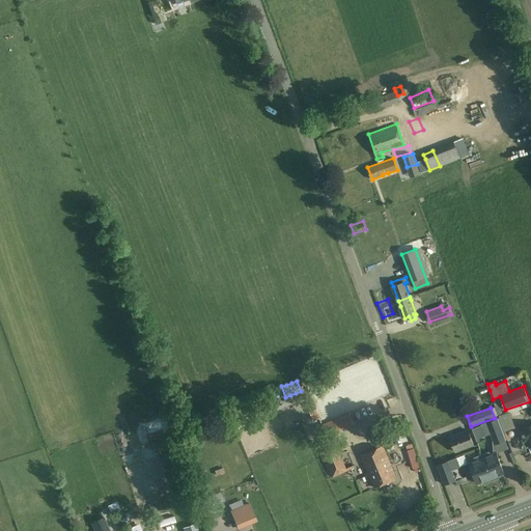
[(319,418),(315,409),(309,412),(313,420),(319,418)]
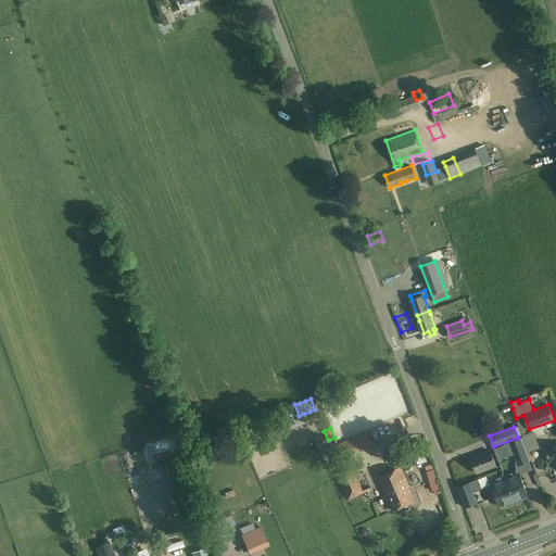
[(366,432),(331,446),(337,458),(371,444),(366,432)]
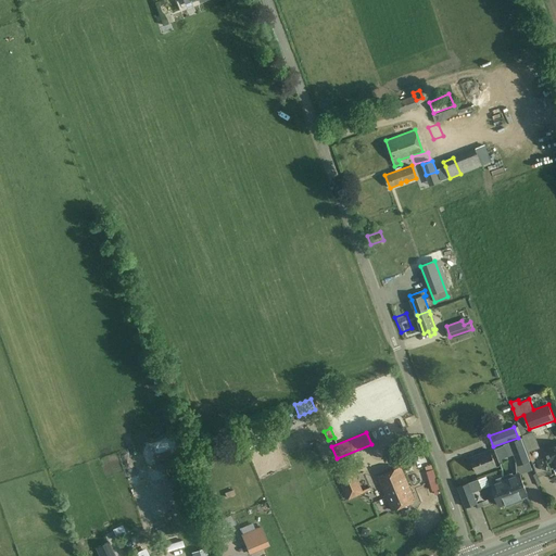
[(518,439),(502,445),(506,456),(512,454),(516,465),(528,460),(518,439)]
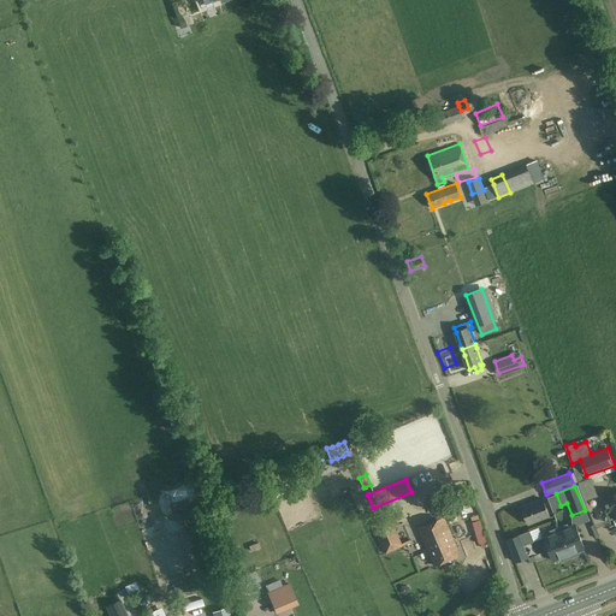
[(615,516),(615,491),(603,497),(608,509),(612,508),(615,516)]
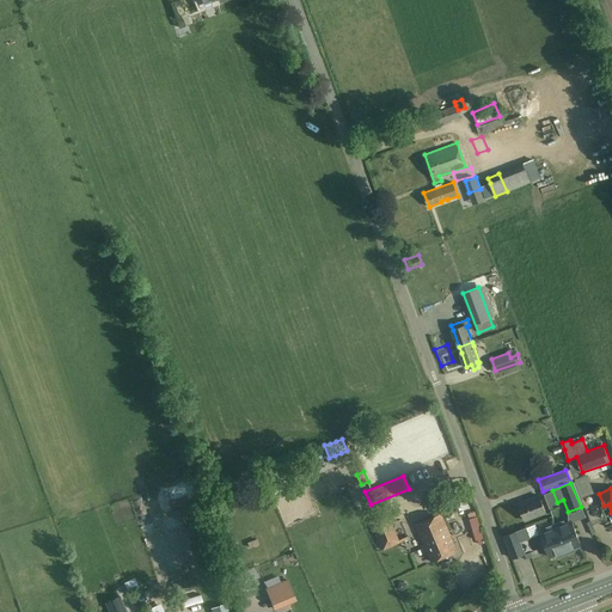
[(445,505),(440,494),(435,496),(439,507),(445,505)]
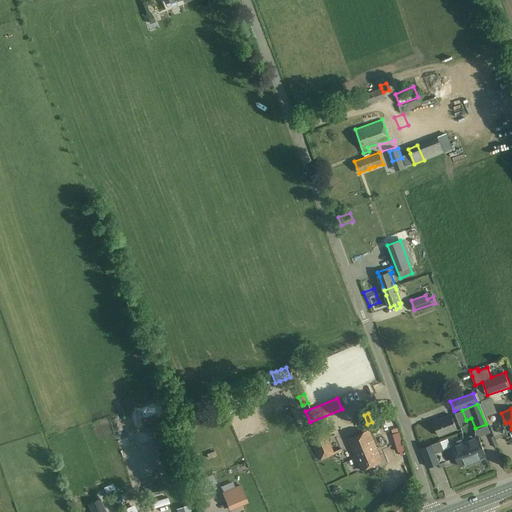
[(434,421),(439,435),(457,428),(451,414),(434,421)]
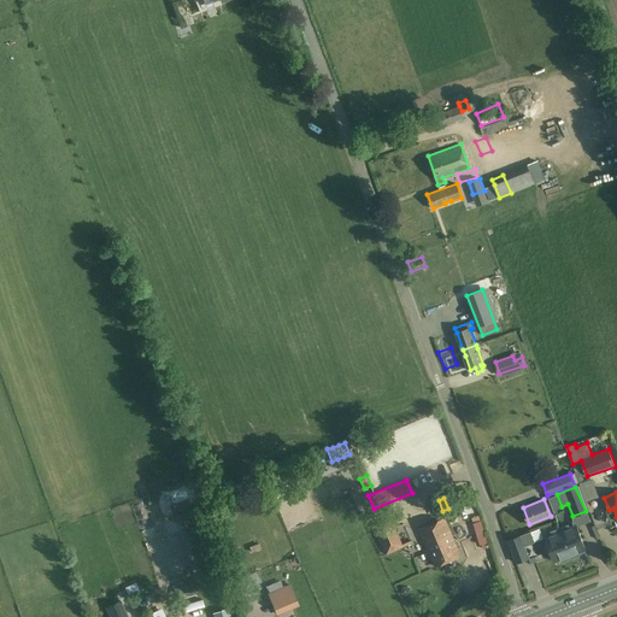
[(404,547),(392,517),(372,524),(375,530),(372,532),(374,536),(376,535),(381,546),(383,545),(387,554),(404,547)]
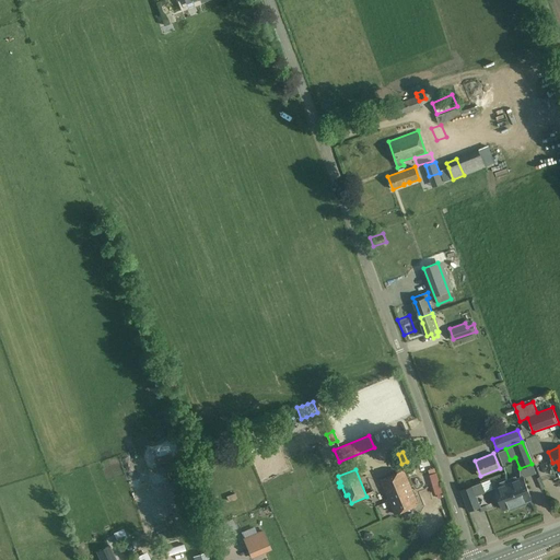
[(404,469),(392,475),(381,479),(395,513),(418,503),(404,469)]
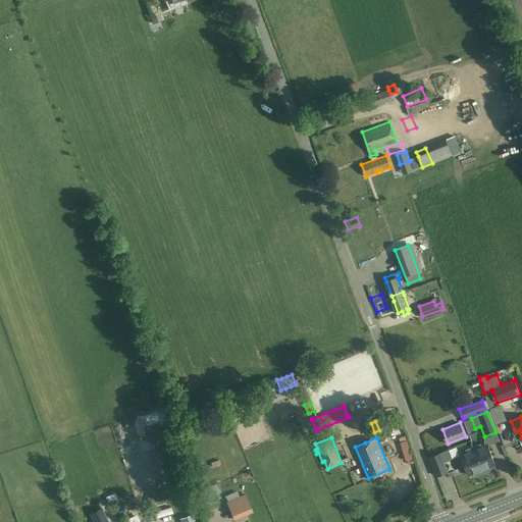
[(401,442),(400,442),(405,461),(407,460),(412,459),(413,458),(408,440),(407,440),(406,441),(401,442)]
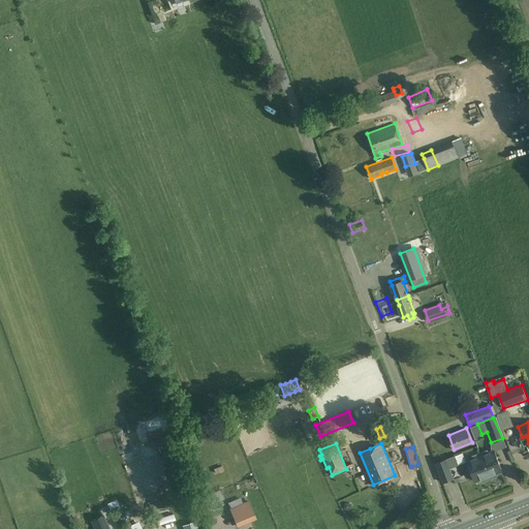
[(478,453),(489,479),(496,476),(496,474),(496,473),(501,471),(493,452),(489,453),(488,449),(478,453)]
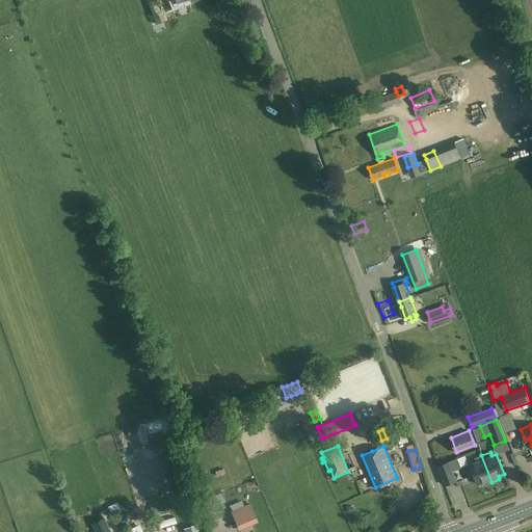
[(474,458),(476,461),(469,464),(477,484),(482,482),(482,484),(484,485),(491,482),(481,455),(474,458)]
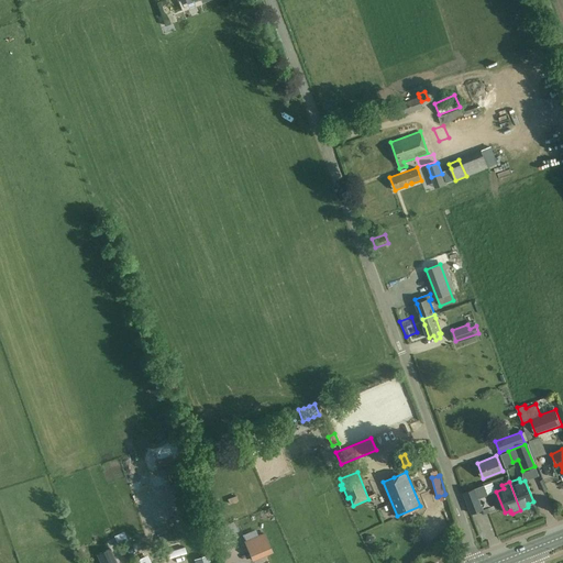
[(462,494),(471,515),(482,510),(477,499),(486,495),(483,486),(462,494)]
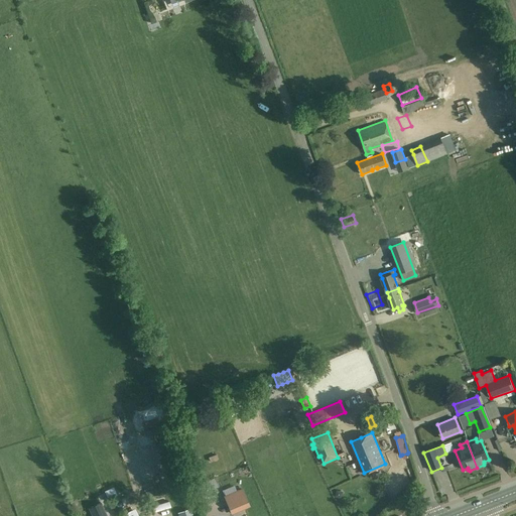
[(160,487),(145,492),(149,502),(163,497),(160,487)]
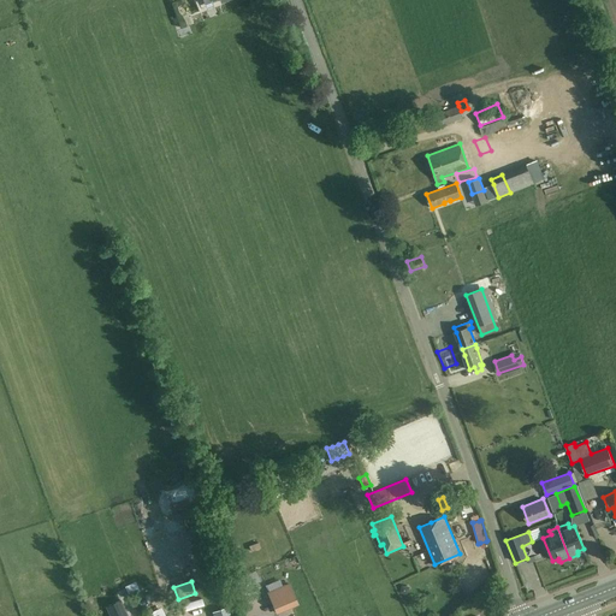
[(125,587),(125,588),(129,596),(132,594),(138,592),(135,582),(125,587)]
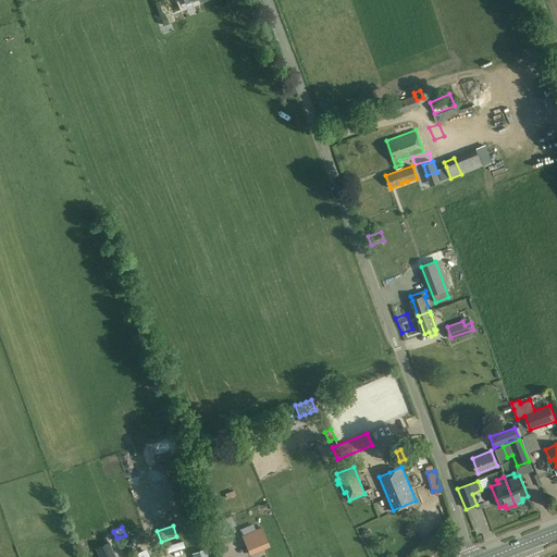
[(251,554),(269,546),(261,529),(244,536),(251,554)]
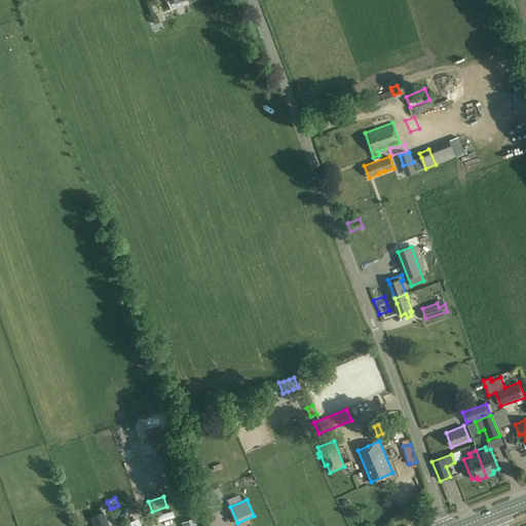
[(272,513),(277,511),(274,502),(269,505),(272,513)]
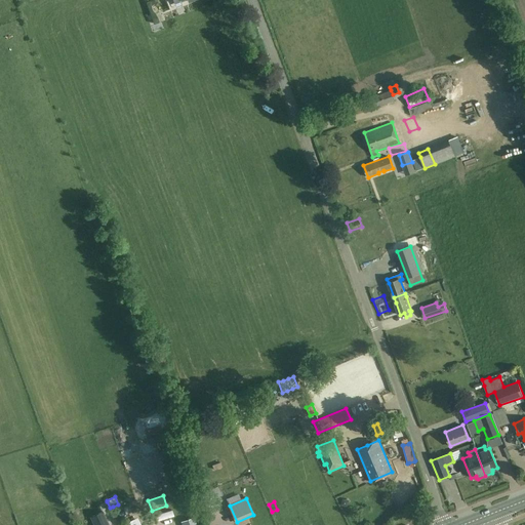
[(197,524),(194,516),(180,521),(182,524),(197,524)]
